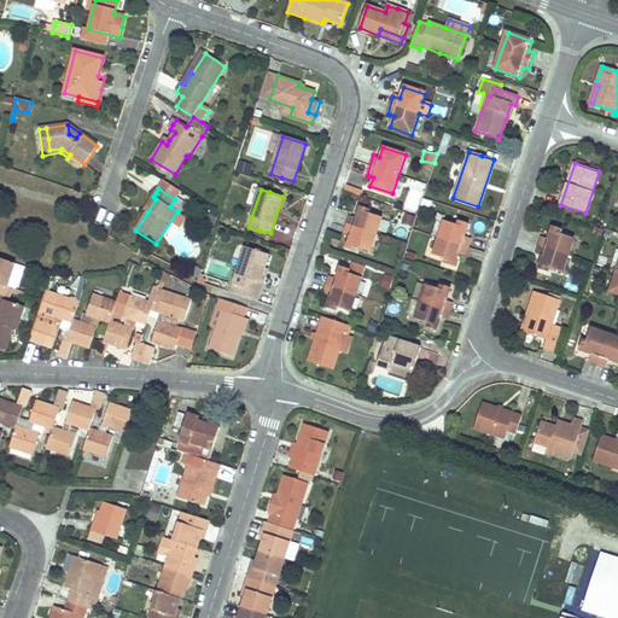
[(156,199),(153,197),(145,210),(147,213),(156,199)]
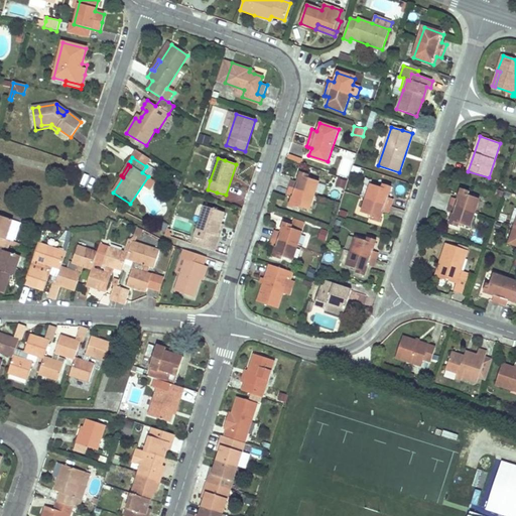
[(287,196),(290,197),(293,198),(289,209),(297,211),(298,208),(309,211),(319,182),(308,178),(309,175),(301,172),(298,183),(292,181),(287,196)]
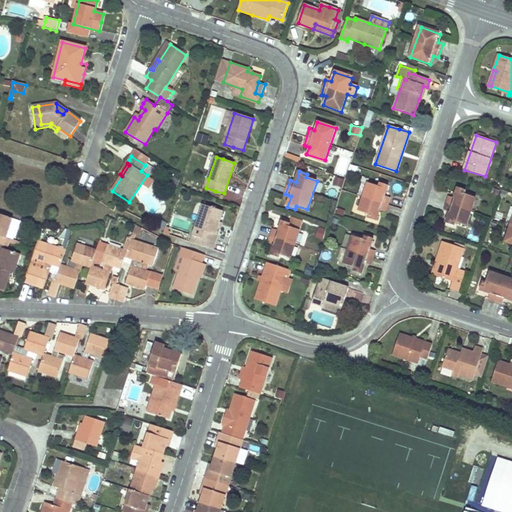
[(343,186),(345,179),(336,176),(334,184),(343,186)]
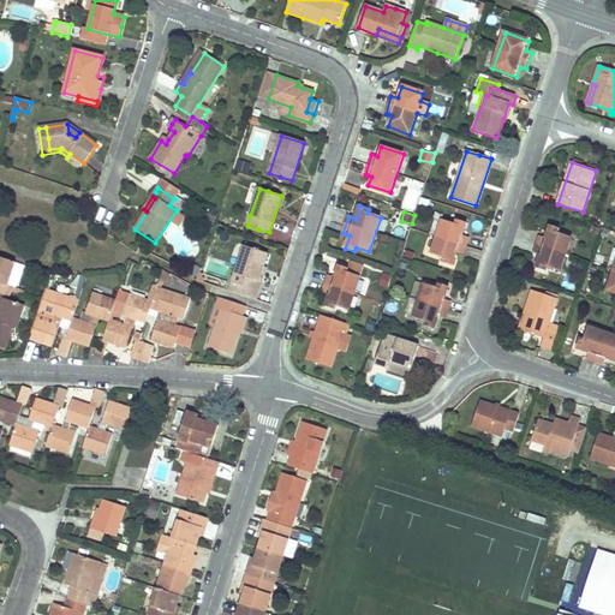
[(457,254),(463,256),(469,239),(463,237),(466,224),(457,221),(455,225),(442,221),(431,255),(443,260),(443,263),(452,267),(457,254)]
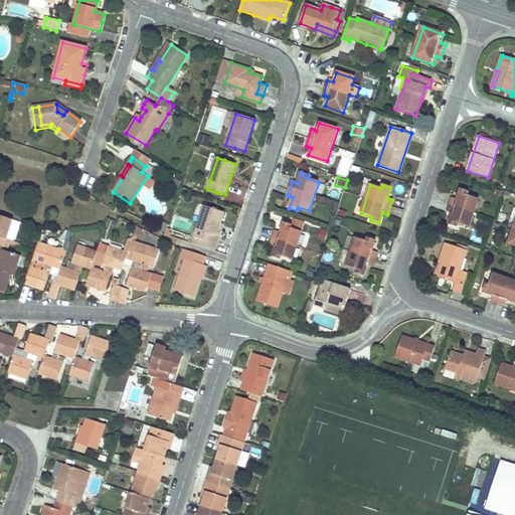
[(447,213),(452,214),(449,225),(456,227),(458,224),(469,228),(479,199),(467,196),(468,192),(461,189),(457,200),(452,198),(447,213)]
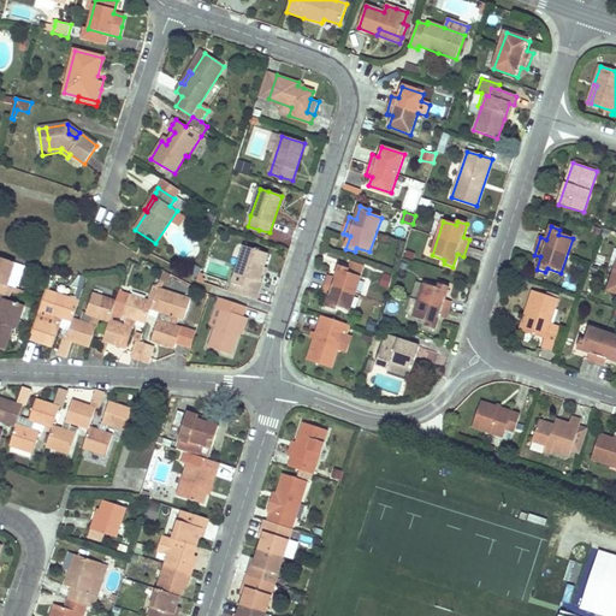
[(267,254),(256,250),(254,249),(246,247),(236,273),(234,284),(256,291),(264,267),(267,254)]
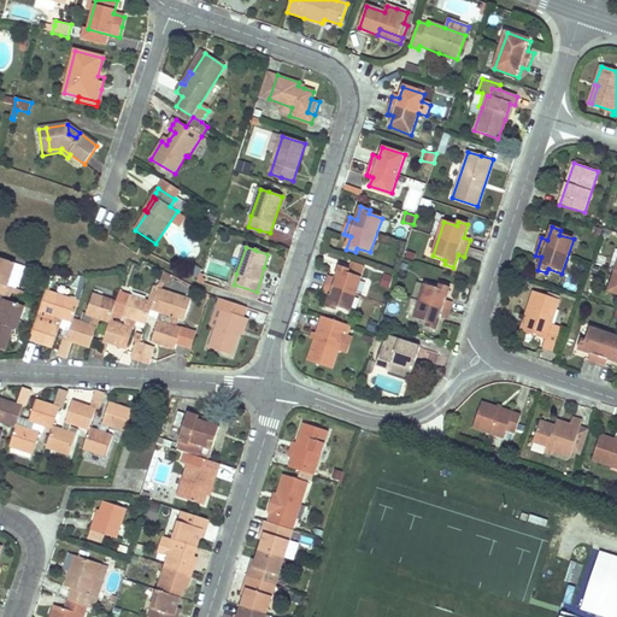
[(0,295),(5,298),(10,299),(12,289),(7,287),(15,264),(0,258),(0,295)]
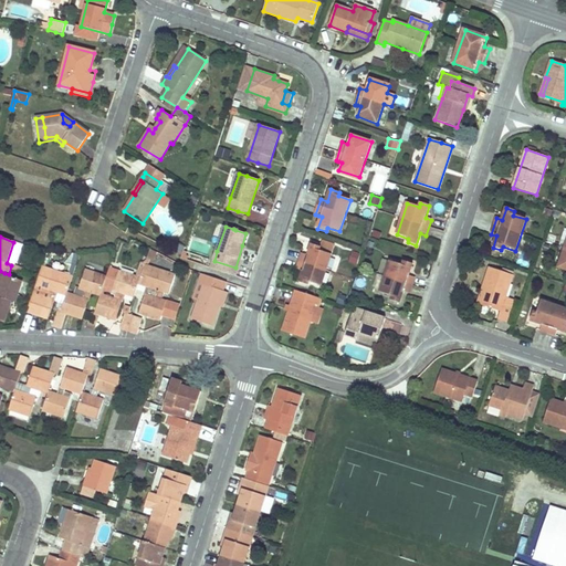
[(308,255),(302,254),(297,270),(303,272),(300,283),(308,286),(308,282),(322,286),(326,271),(335,245),(323,242),(321,248),(313,244),(308,255)]
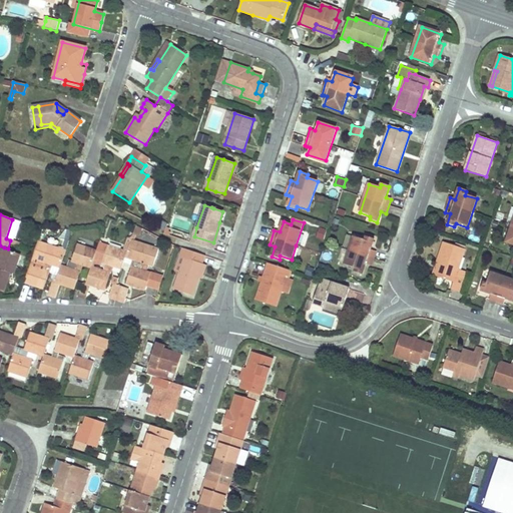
[(222,223),(219,222),(213,242),(215,243),(222,223)]
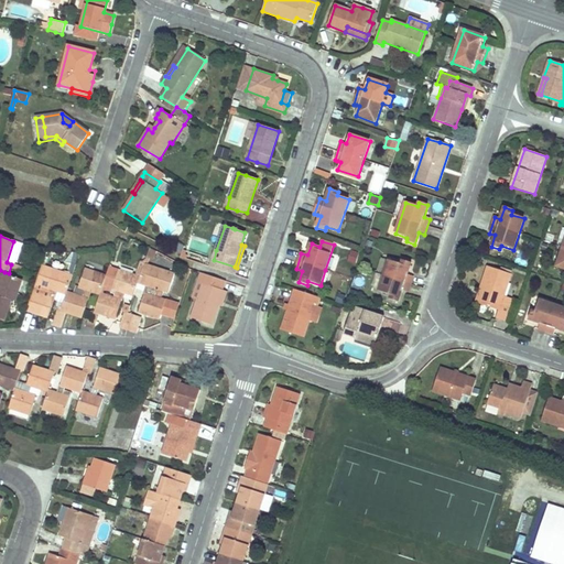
[(350,250),(348,262),(357,263),(359,251),(350,250)]
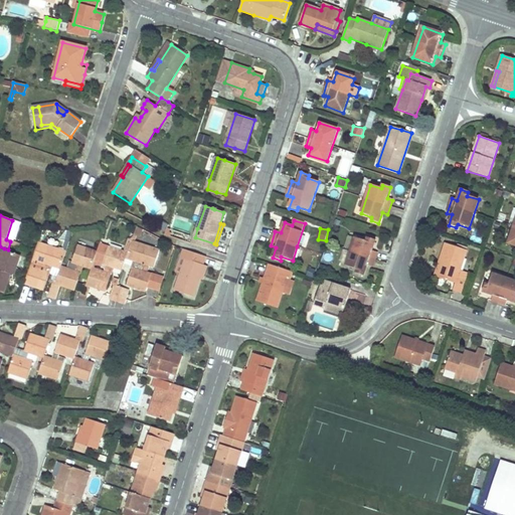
[(377,253),(372,251),(376,240),(368,238),(366,241),(356,238),(346,267),(357,271),(356,274),(364,277),(367,267),(372,268),(377,253)]
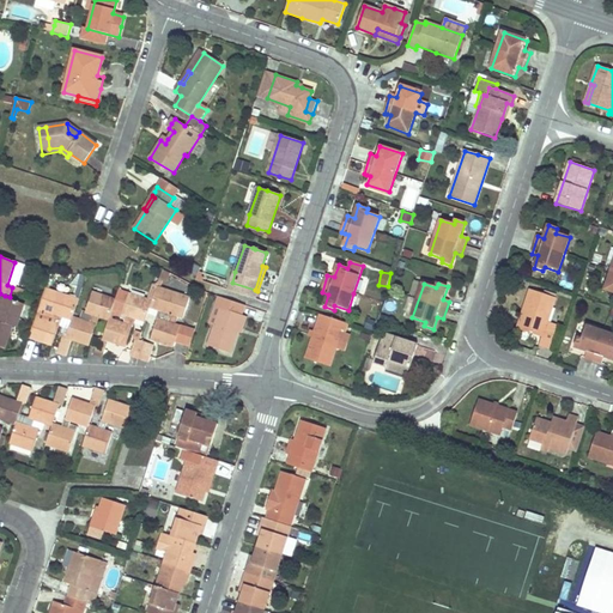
[(62,317),(72,320),(72,319),(78,301),(74,299),(60,295),(46,289),(38,309),(56,315),(53,323),(35,319),(29,338),(52,345),(62,317)]
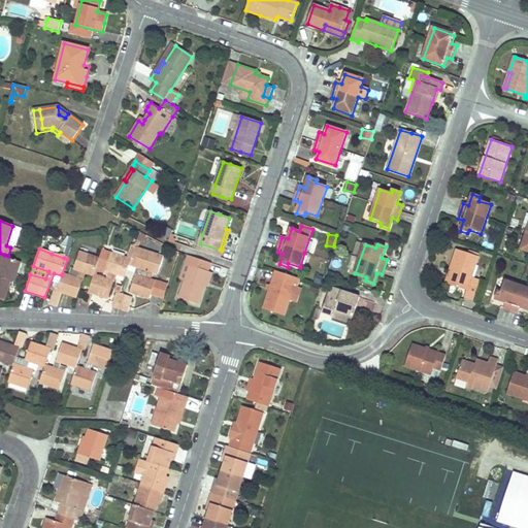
[(163,258),(135,249),(130,261),(129,265),(137,268),(129,293),(150,299),(152,294),(155,282),(147,279),(139,277),(141,270),(158,274),(163,258)]
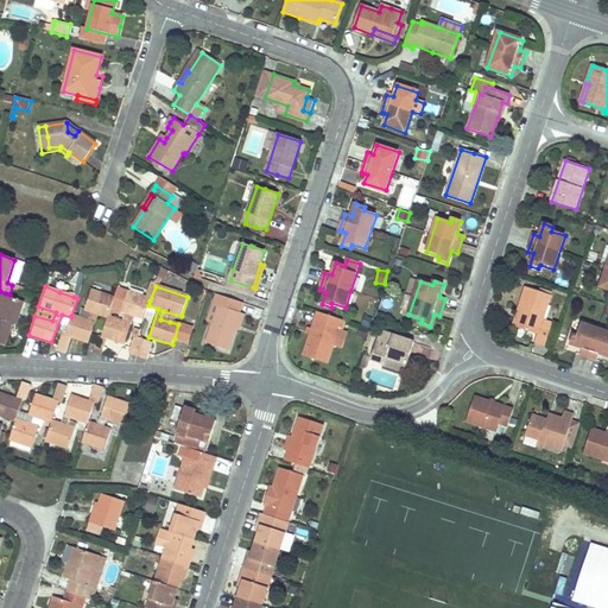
[(537,335),(534,344),(544,347),(551,323),(544,320),(551,296),(526,287),(519,308),(523,309),(515,328),(537,335)]
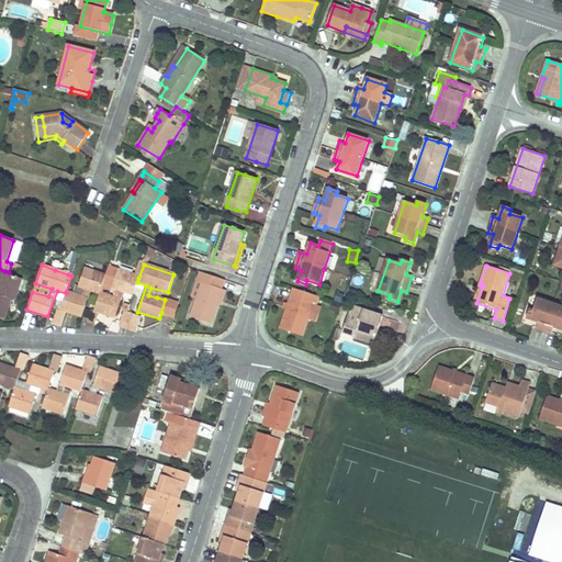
[(115,299),(100,293),(99,295),(93,312),(99,314),(115,318),(123,293),(133,295),(137,282),(138,278),(109,267),(105,276),(102,285),(119,291),(115,299)]
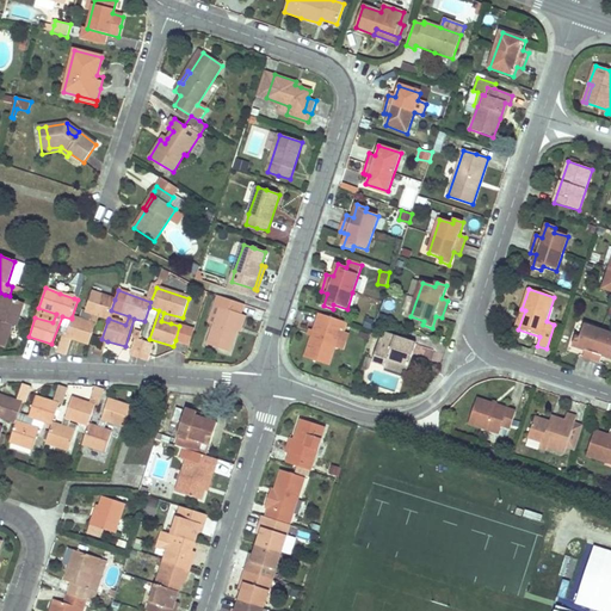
[(5,295),(0,292),(0,302),(2,303),(0,309),(0,321),(12,326),(16,327),(24,304),(4,297),(5,295)]
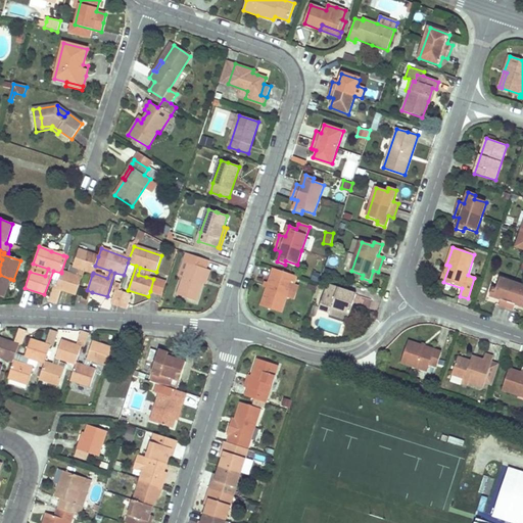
[(56,289),(61,291),(76,295),(84,272),(92,275),(93,273),(95,266),(98,256),(79,250),(73,268),(79,270),(77,277),(61,272),(61,273),(59,280),(56,289)]
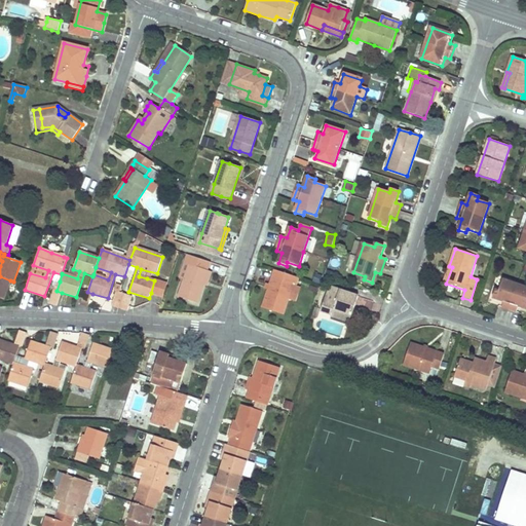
[(185,264),(189,265),(184,280),(179,297),(197,304),(203,287),(209,271),(208,271),(211,263),(188,256),(185,264)]
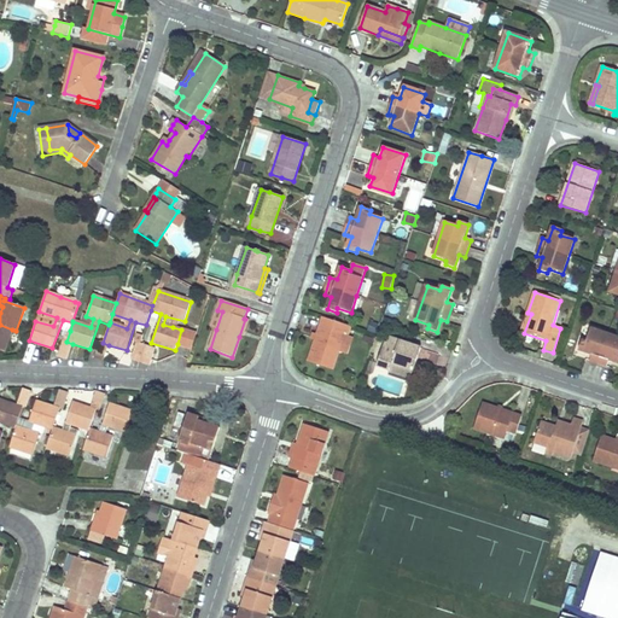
[(216,330),(222,312),(217,310),(211,327),(216,330)]
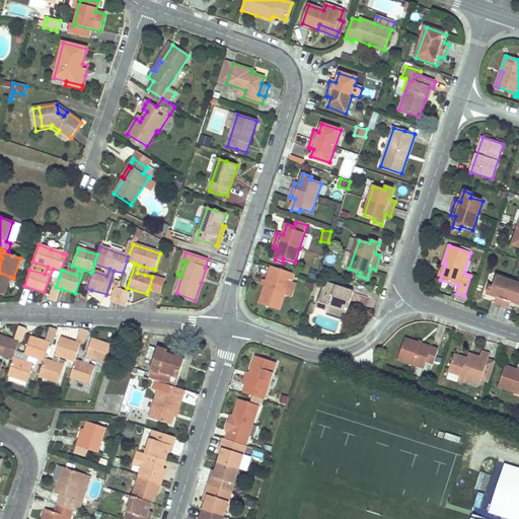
[(48,267),(32,262),(29,270),(45,274),(48,267)]
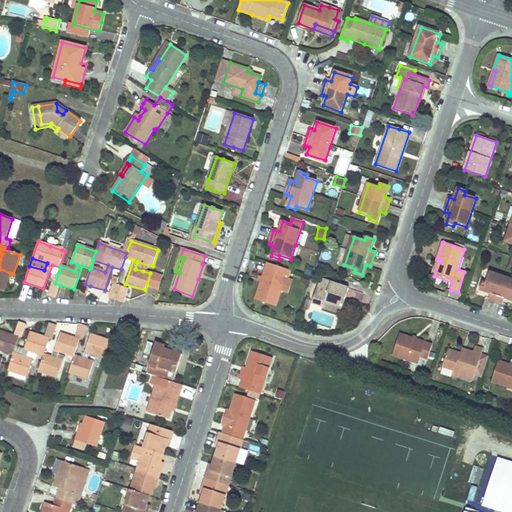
[(137,262),(135,269),(143,271),(150,273),(151,271),(153,266),(137,262)]
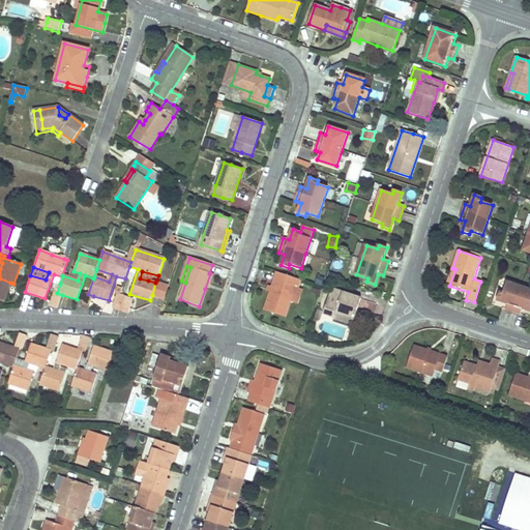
[(286,318),(291,300),(296,288),(299,289),(302,281),(290,276),(277,272),(272,288),(270,292),(264,311),(286,318)]
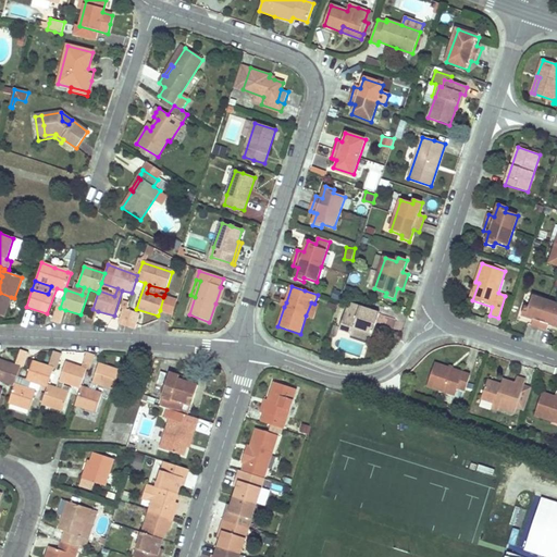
[(220,305),(225,289),(221,287),(215,304),(220,305)]
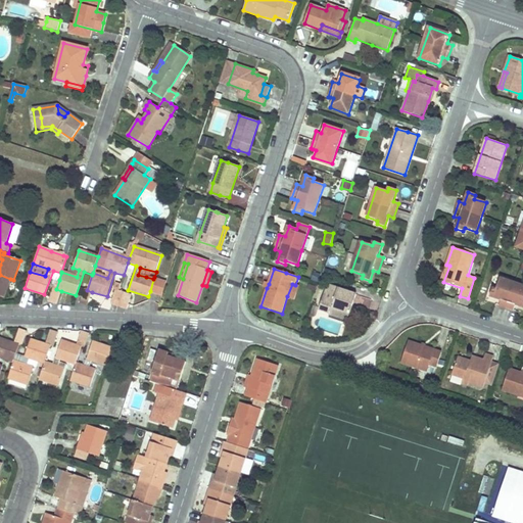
[(0,297),(4,298),(10,279),(0,275),(0,297)]
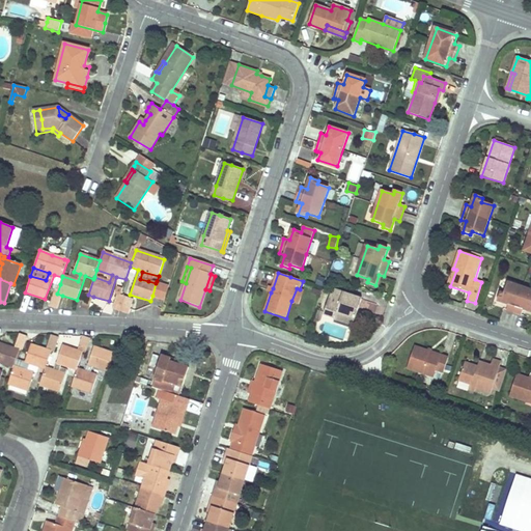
[(169,285),(157,281),(156,283),(152,296),(160,298),(162,291),(167,292),(169,285)]
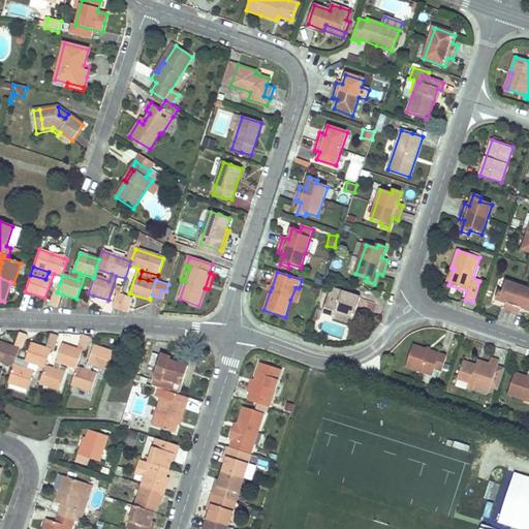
[(520,314),(521,308),(528,310),(528,288),(517,285),(506,281),(502,292),(498,292),(496,300),(506,304),(504,309),(520,314)]
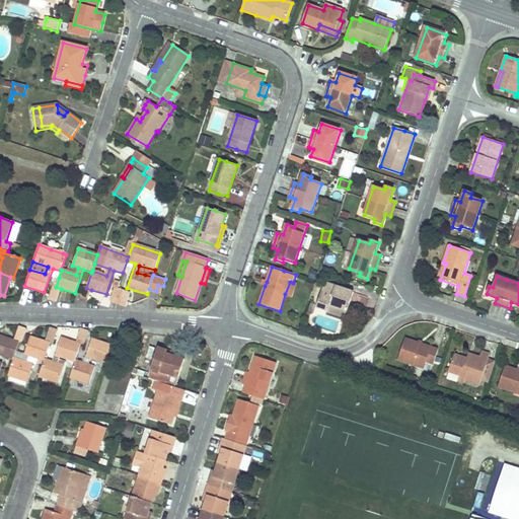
[(293,283),(290,282),(285,294),(292,297),(296,284),(293,283)]
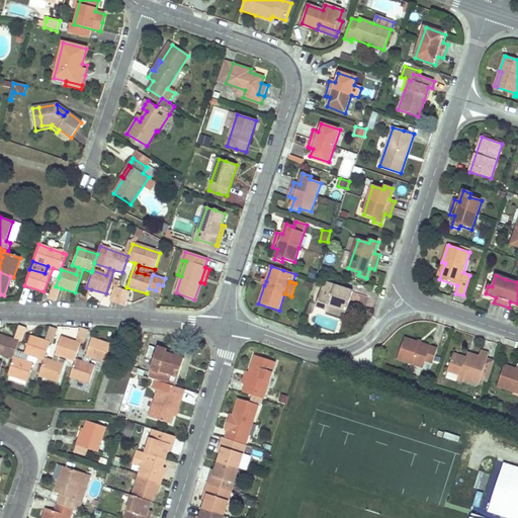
[(347,311),(349,301),(352,292),(324,283),(316,307),(327,311),(329,305),(347,311)]
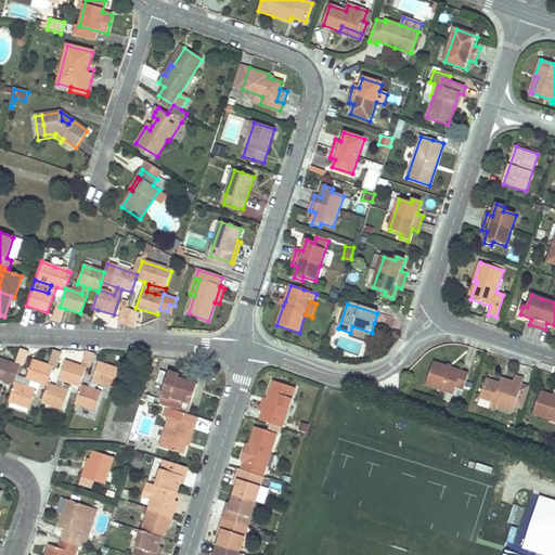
[(60,324),(65,309),(60,307),(56,306),(51,321),(60,324)]
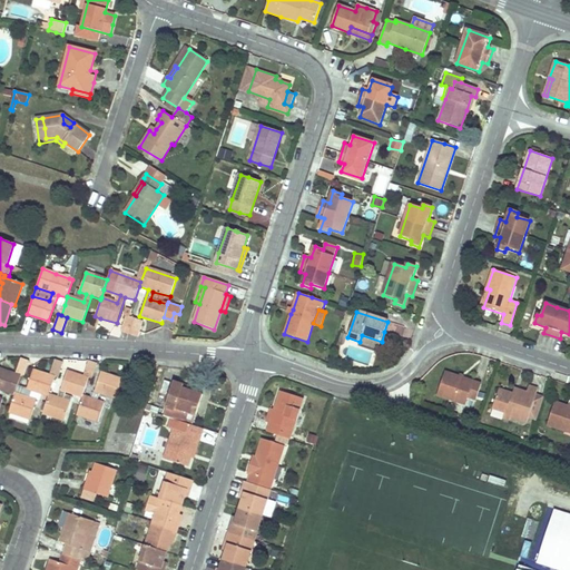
[(91,315),(89,323),(86,331),(95,334),(100,318),(95,316),(91,315)]
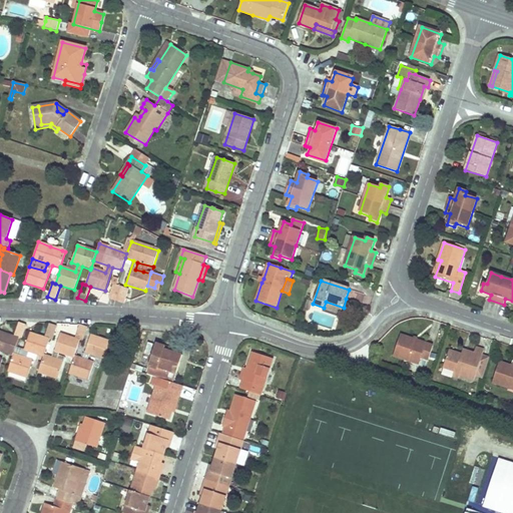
[(116,286),(114,286),(113,285),(108,299),(116,302),(120,288),(116,286)]
